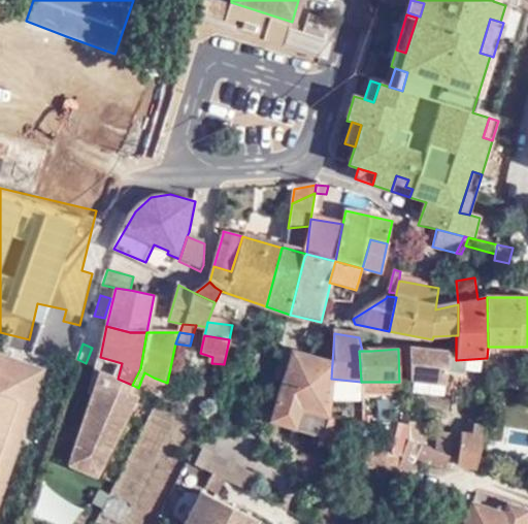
[(291,352),(270,420),(322,436),(328,419),(329,407),(329,396),(331,379),(332,363),(305,355),(291,352)]
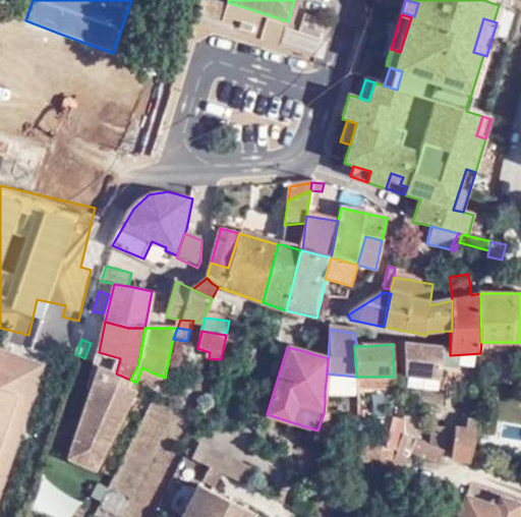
[(0,350),(0,470),(36,363),(0,350)]
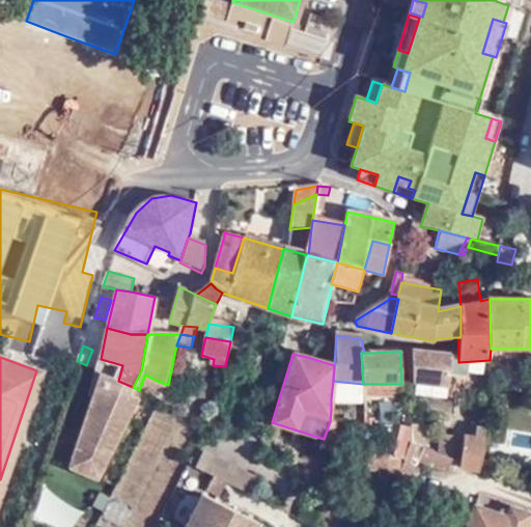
[(78,361),(75,369),(84,372),(86,365),(78,361)]
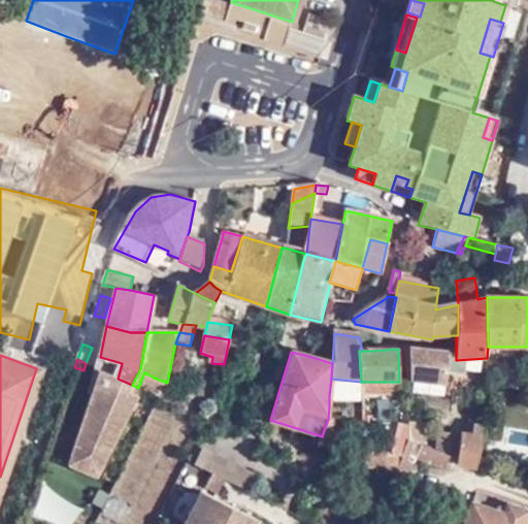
[(449,382),(456,382),(456,375),(452,373),(449,361),(439,361),(441,373),(448,374),(449,382)]
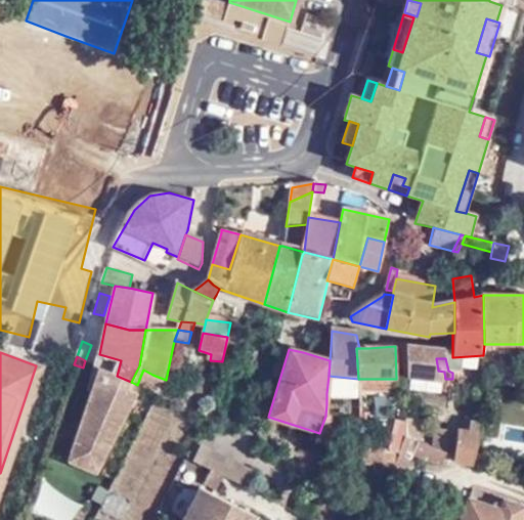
[(36,365),(0,473),(0,497),(43,367),(36,365)]
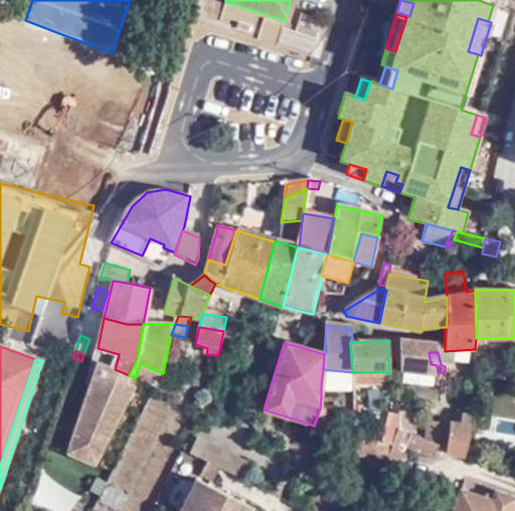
[(94,466),(138,379),(135,378),(129,375),(115,369),(96,360),(63,454),(94,466)]
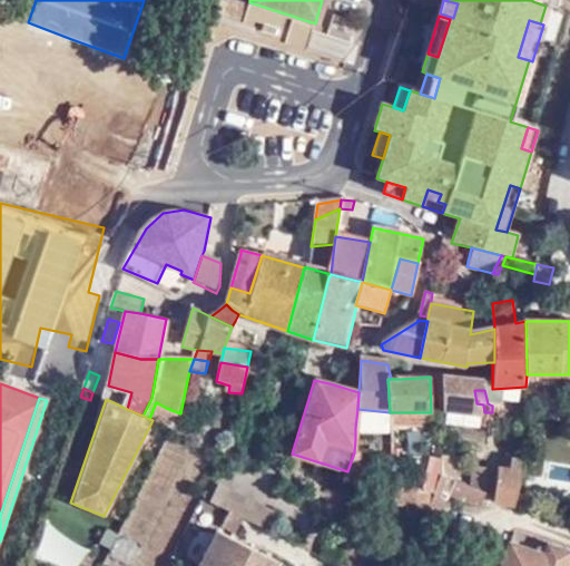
[(164,416),(166,408),(156,402),(153,410),(164,416)]
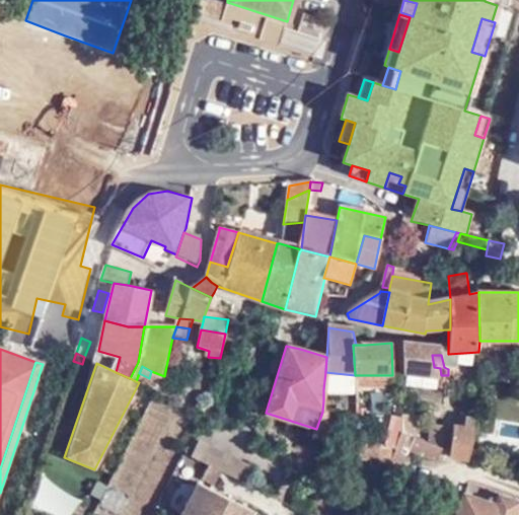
[(331,389),(331,402),(337,403),(339,392),(356,391),(355,375),(325,372),(323,389),(331,389)]
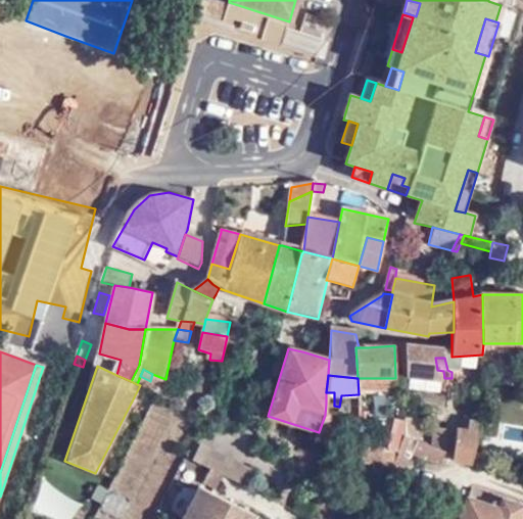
[(358,378),(359,394),(395,394),(395,378),(358,378)]
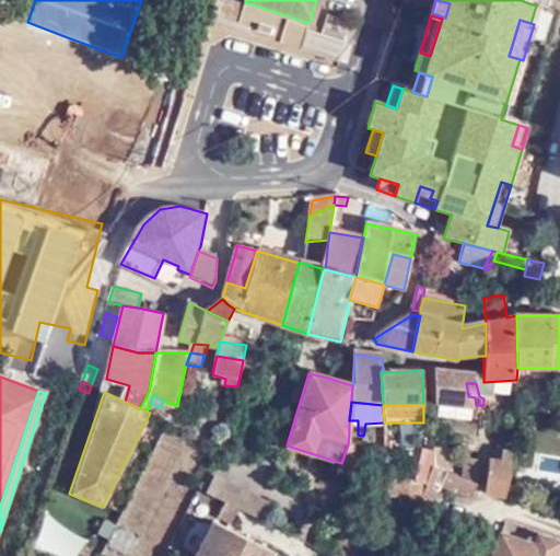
[(349,420),(349,432),(358,435),(358,420),(349,420)]
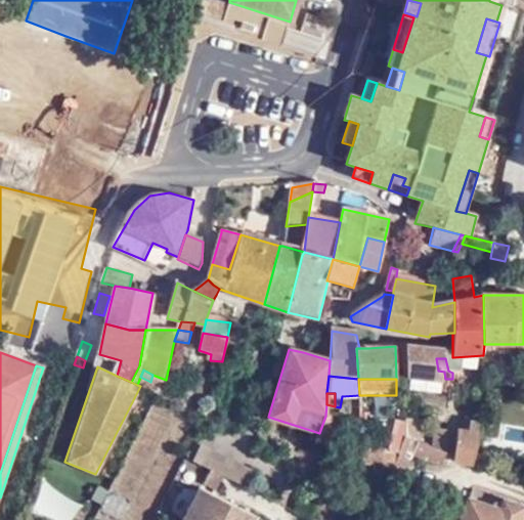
[(197,404),(194,412),(208,419),(211,409),(197,404)]
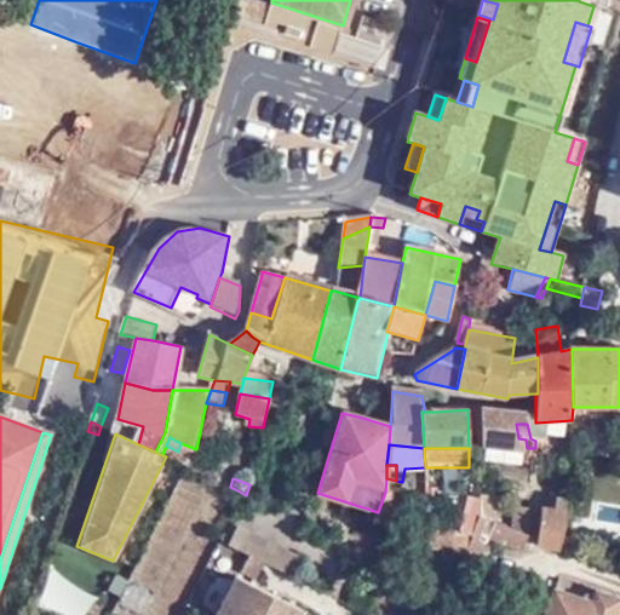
[(482,519),(493,523),(492,499),(481,499),(481,501),(482,519)]
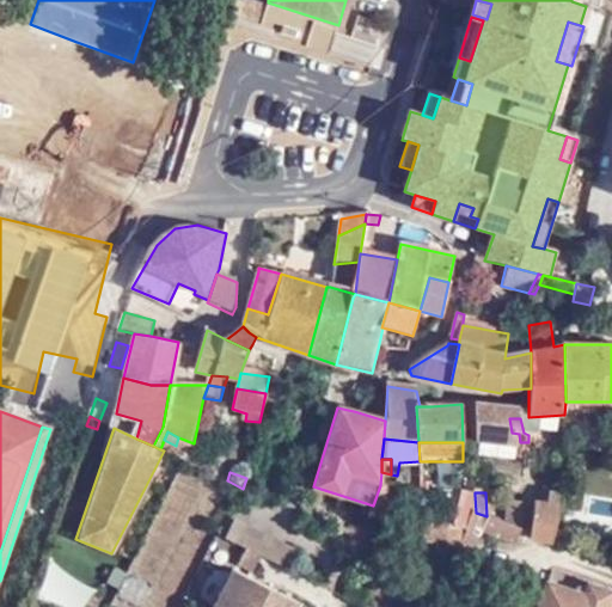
[(421,495),(422,516),(432,516),(430,495),(421,495)]
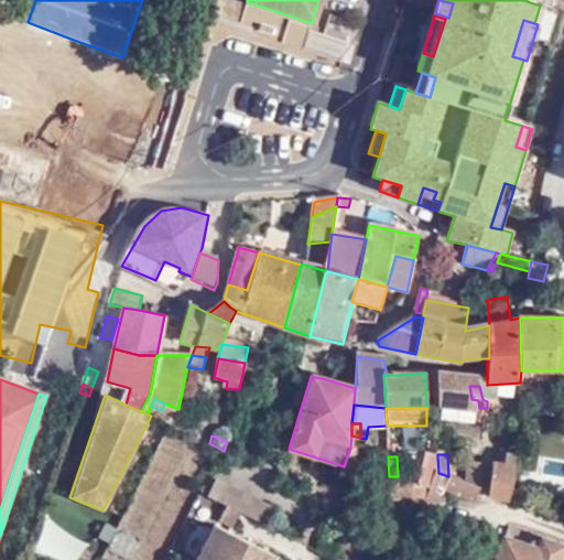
[(391,502),(425,506),(438,473),(437,456),(431,456),(422,490),(390,486),(391,502)]
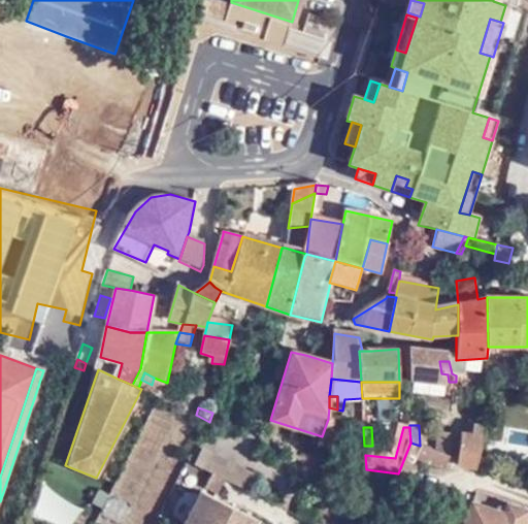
[(458,463),(480,470),(485,431),(474,428),(471,437),(461,435),(458,463)]
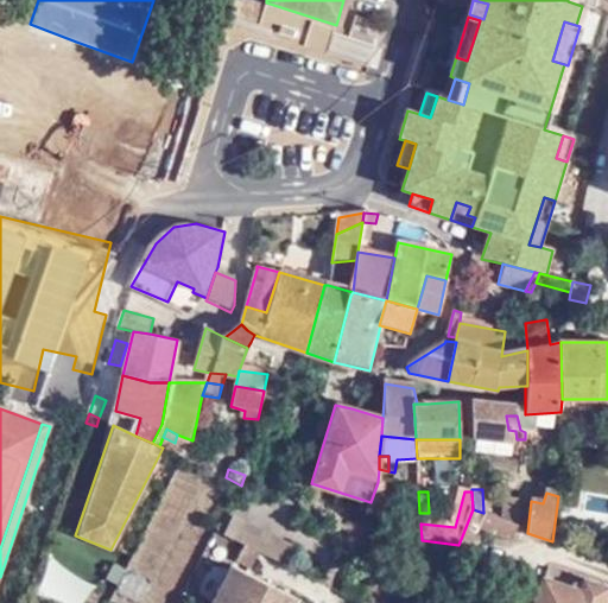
[(518,526),(520,527),(521,501),(507,500),(507,522),(518,526)]
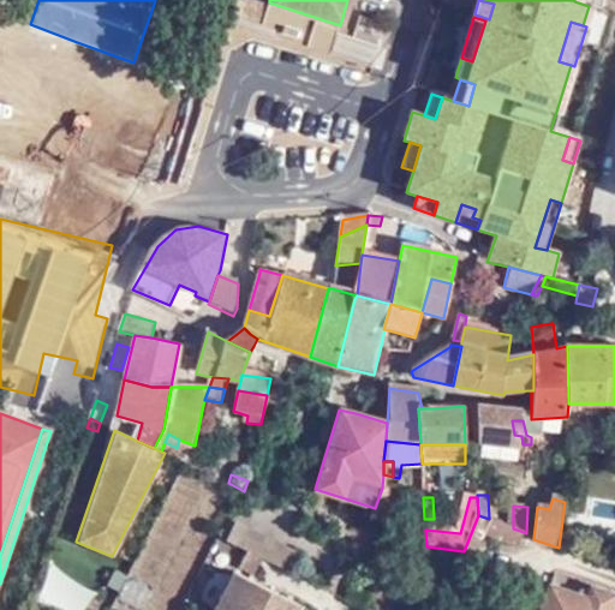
[(471,568),(484,534),(490,520),(489,519),(478,515),(464,551),(459,563),(471,568)]
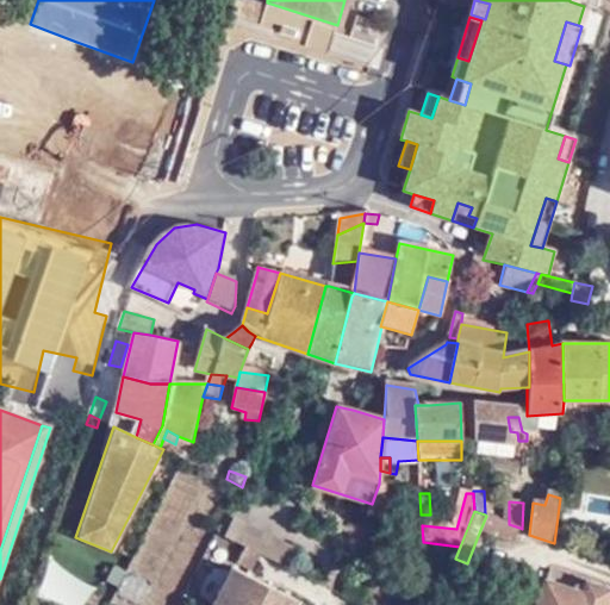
[(514,543),(515,538),(520,528),(509,524),(486,516),(480,530),(514,543)]
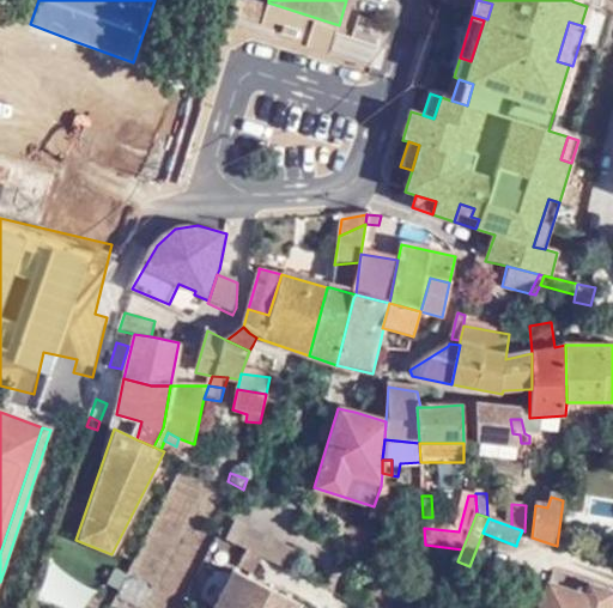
[(274,551),(269,561),(277,565),(281,553),(274,551)]
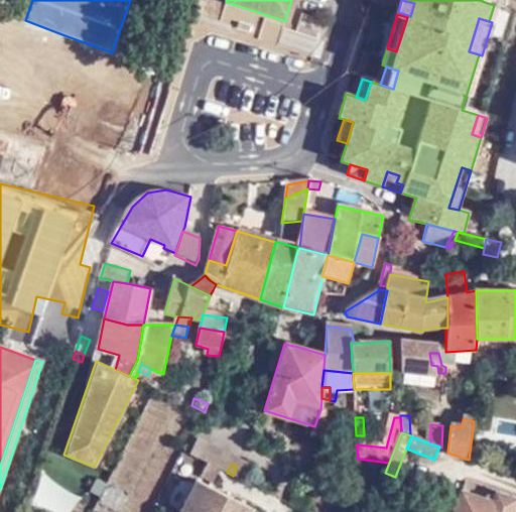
[(204,511),(213,490),(194,479),(176,511),(204,511)]
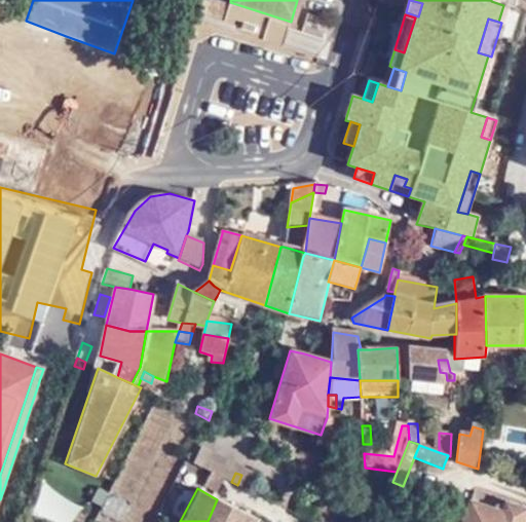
[(217,499),(208,521),(254,521),(255,519),(217,499)]
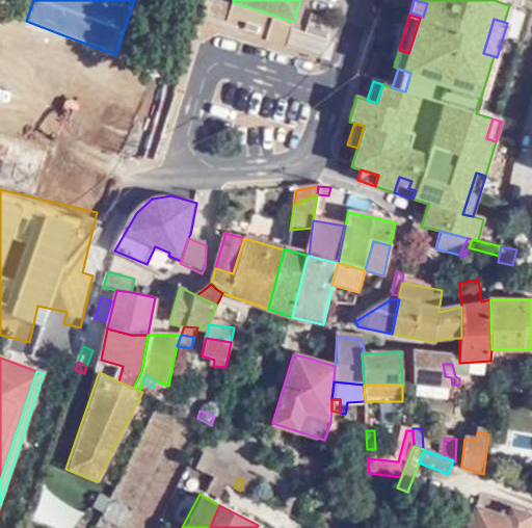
[(312,519),(319,522),(325,508),(318,505),(312,519)]
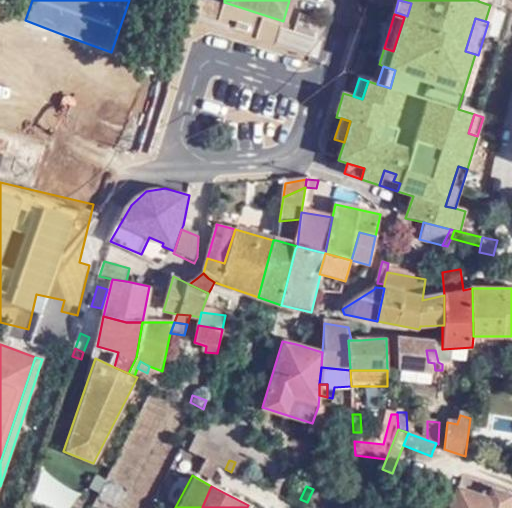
[(511,507),(511,503),(510,503),(511,498),(511,495),(494,489),(490,499),(459,488),(452,507),(511,507)]
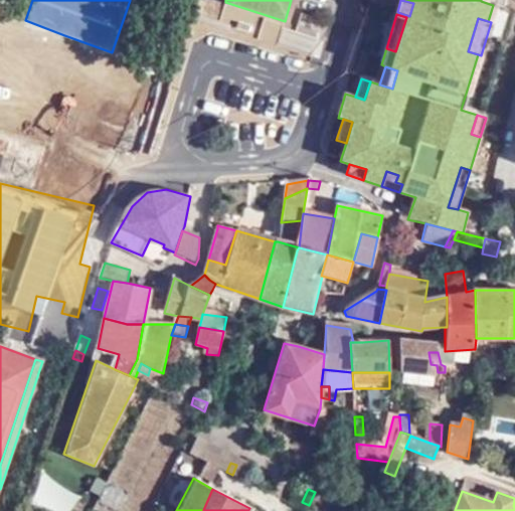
[(382,495),(375,492),(371,502),(377,505),(382,495)]
